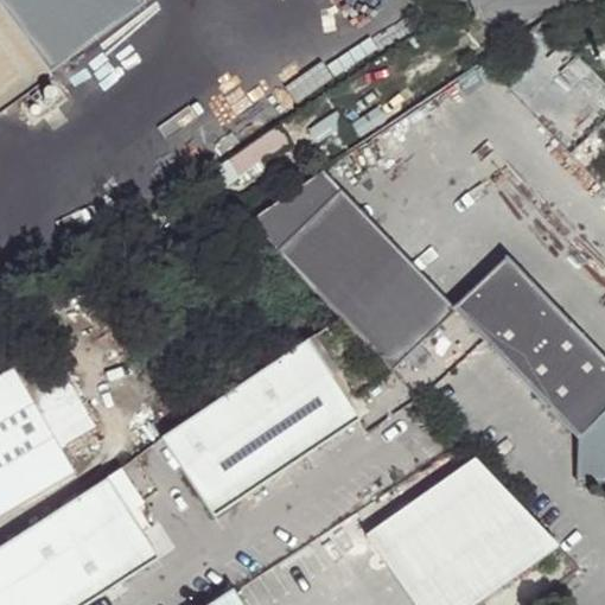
[(0,114),(49,77),(0,10),(0,114)]
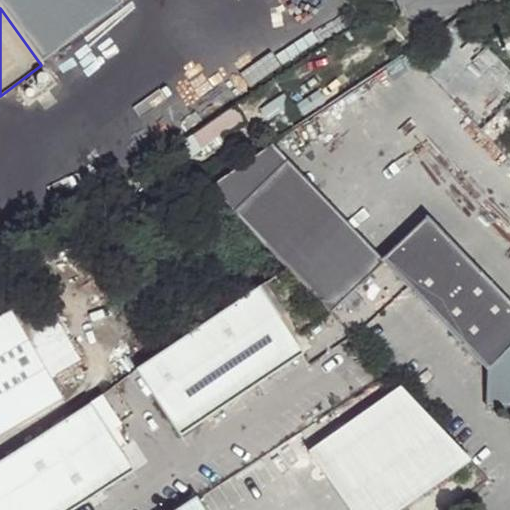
[(272,143),(211,186),(287,265),(332,312),(385,260),(383,258),(272,143)]
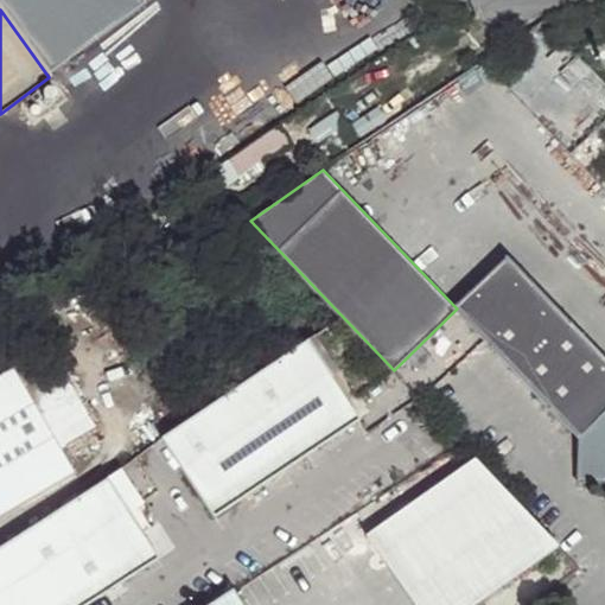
[(604,349),(510,253),(457,307),(457,309),(581,434),(578,478),(604,479),(604,349)]
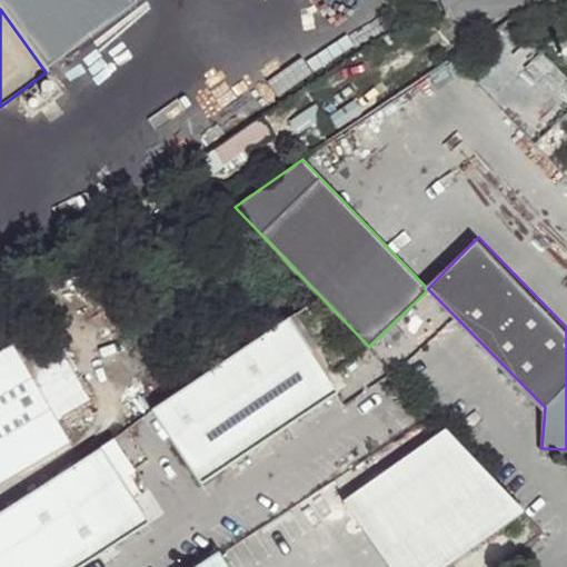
[(336,390),(287,317),(150,408),(200,481),(336,390)]
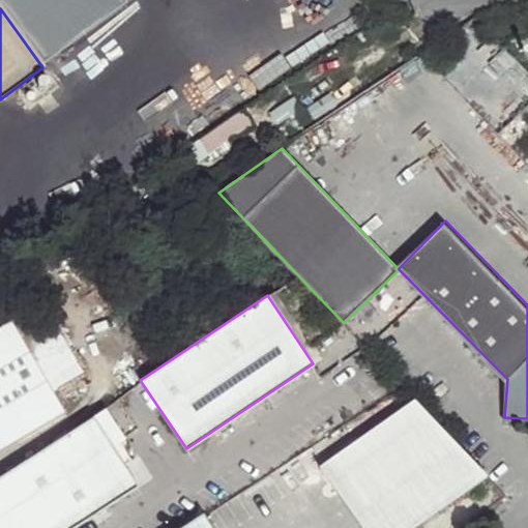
[(0,451),(66,413),(11,320),(0,326),(0,451)]
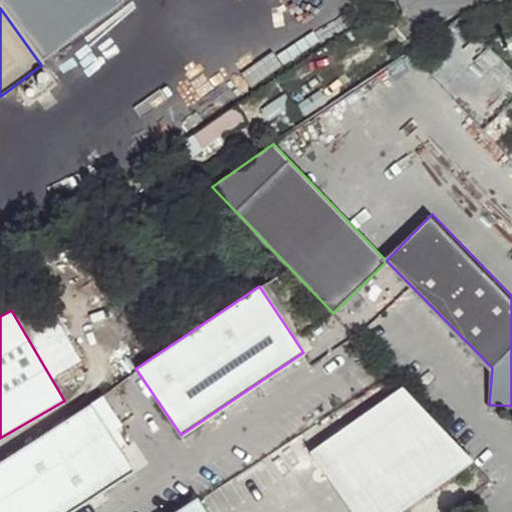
[(391,511),(469,457),(399,382),(327,435),(322,470),(351,510),(359,511),(391,511)]
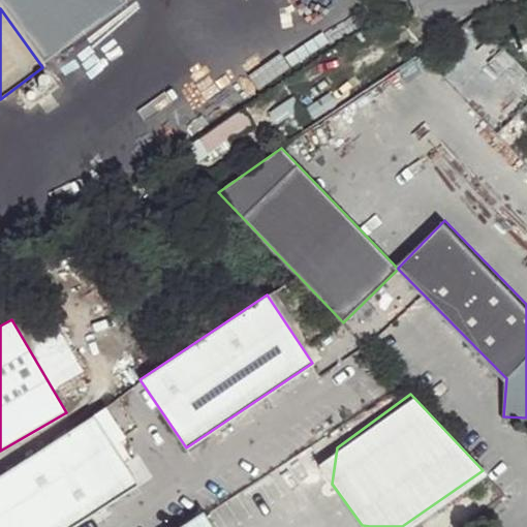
[(72,526),(137,485),(93,415),(0,475),(0,526),(72,526)]
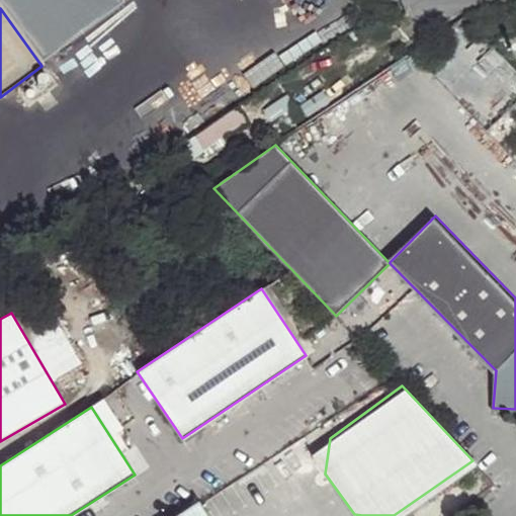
[(325,474),(330,438),(310,452),(325,474)]
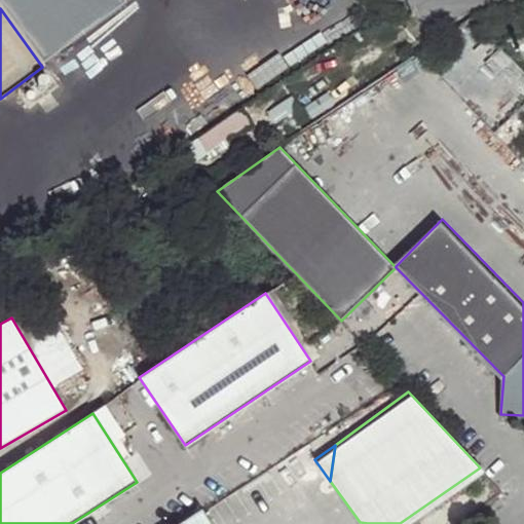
[(210,523),(200,511),(179,523),(210,523)]
